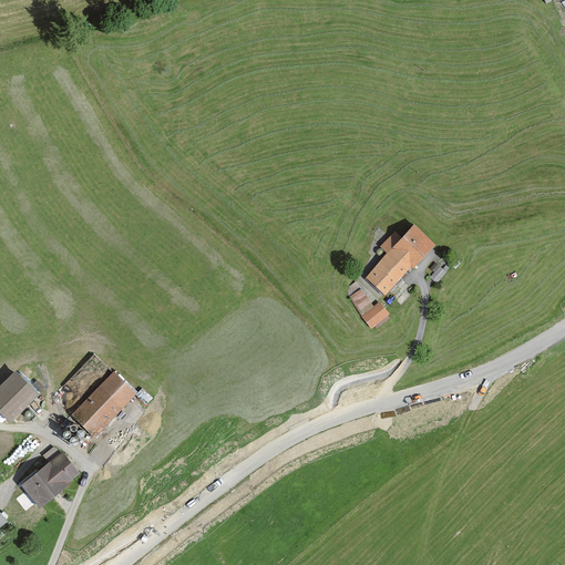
[(387,252),(362,277),(384,297),(435,242),(415,224),(409,230),(401,223),(380,245),(387,252)]
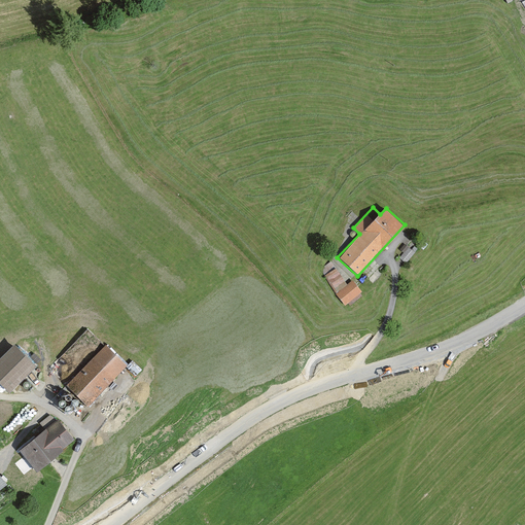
[(348,283),(336,268),(325,276),(345,302),(361,289),(353,279),(348,283)]
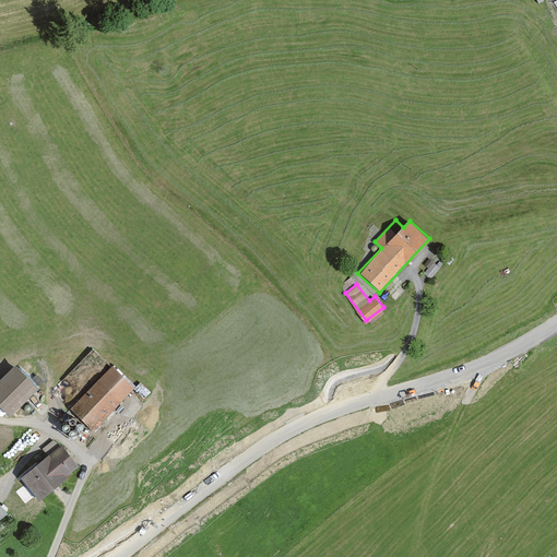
[(37,390),(13,366),(0,379),(0,406),(10,417),(37,390)]
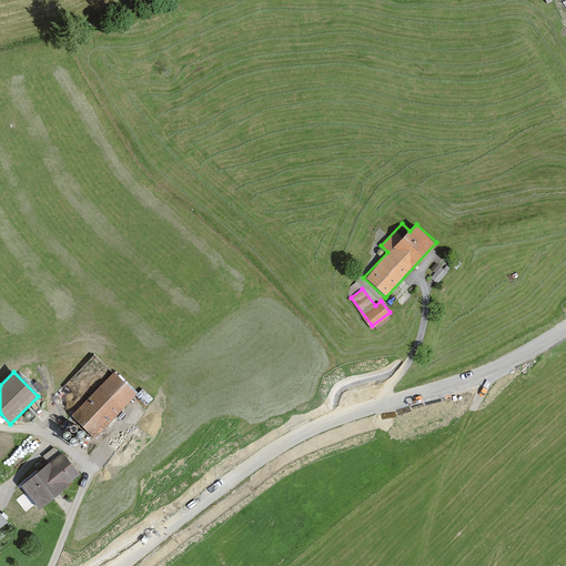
[(114,372),(69,416),(91,438),(137,394),(114,372)]
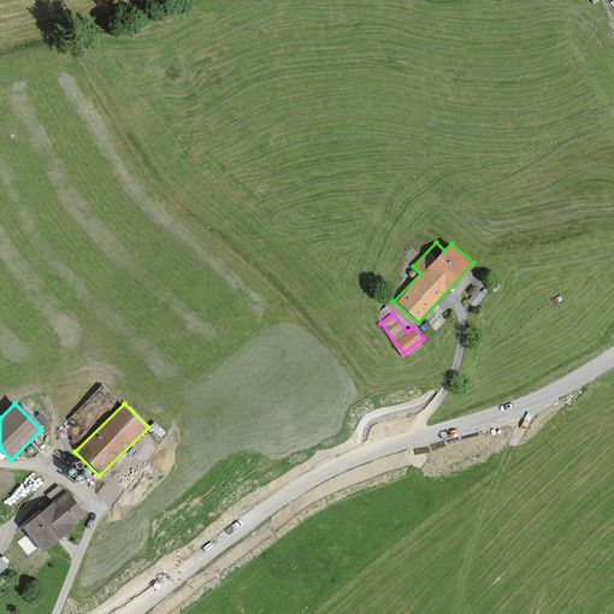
[(68,490),(23,527),(43,550),(87,514),(68,490)]
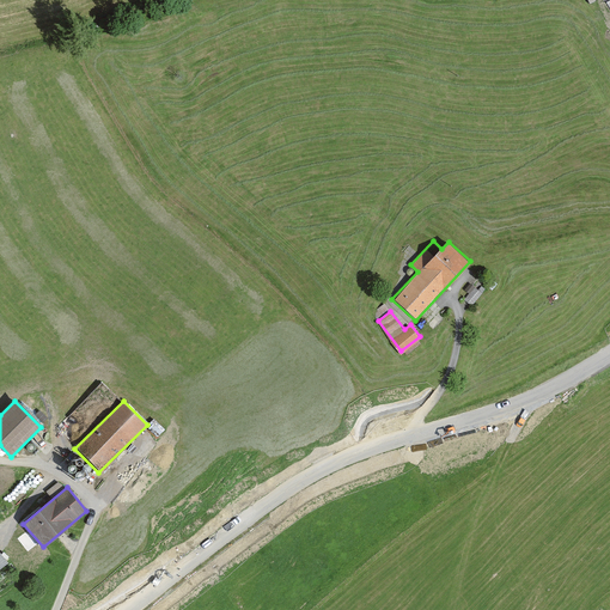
All buildings are outlined.
